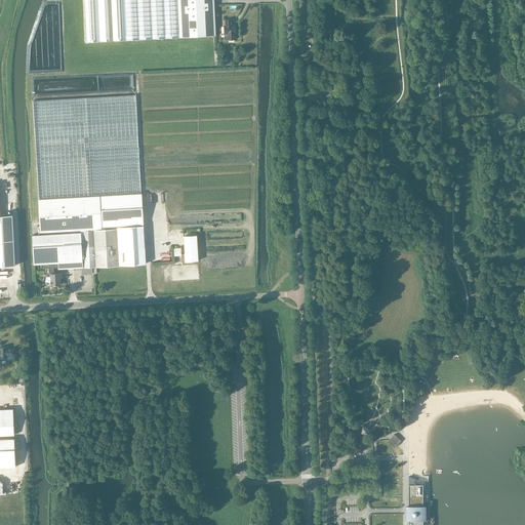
[(179,37),(177,0),(84,0),(86,42),(119,40),(179,37)]
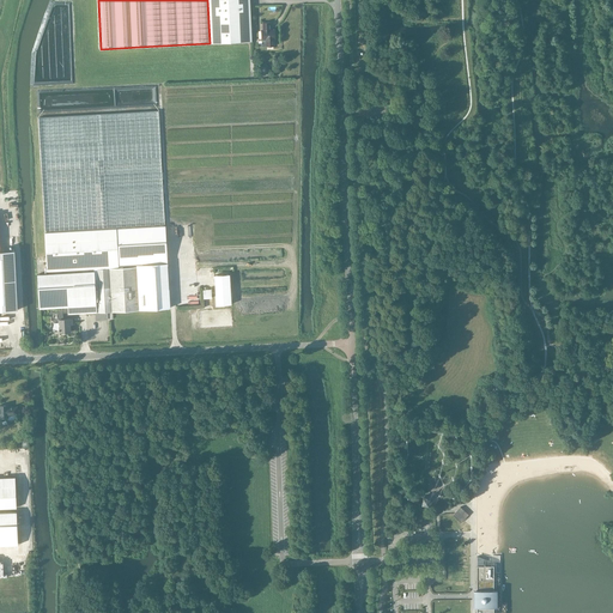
[(207,0),(210,43),(252,42),(249,0),(207,0)]
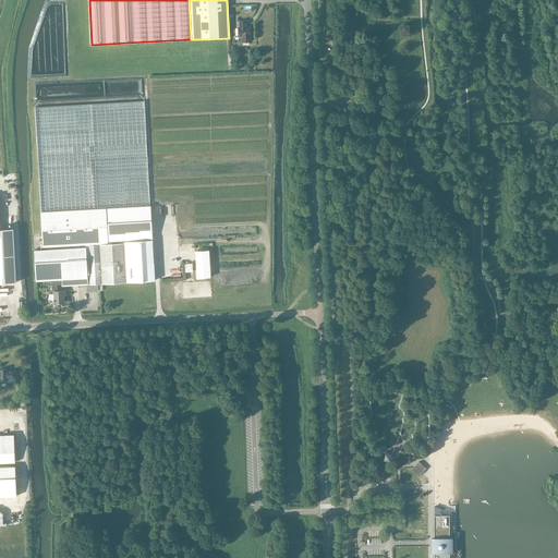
[(245,25),(245,21),(239,21),(240,27),(238,27),(238,36),(244,36),(245,36),(246,37),(247,37),(247,36),(249,35),(250,35),(250,27),(245,27),(245,25)]
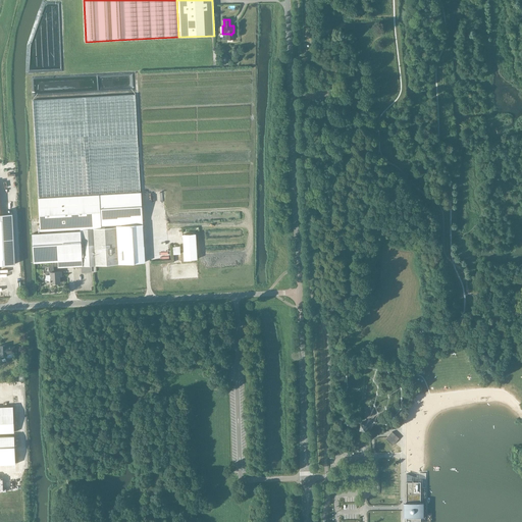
[(34,126),(38,198),(99,195),(140,193),(137,120),(135,95),(33,99),(34,126)]
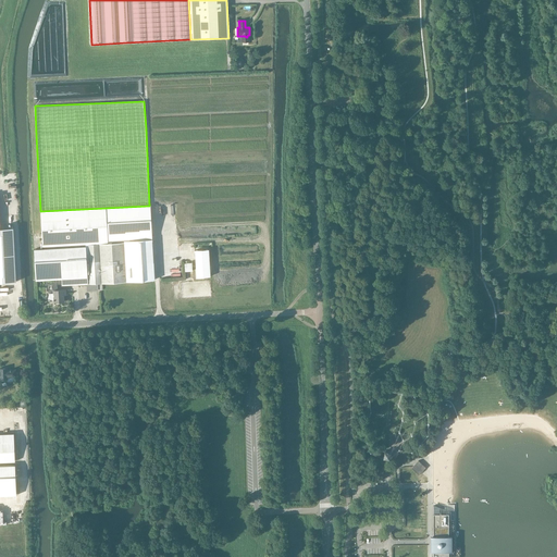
[(149,206),(106,208),(107,214),(108,242),(152,238),(150,206),(149,206)]
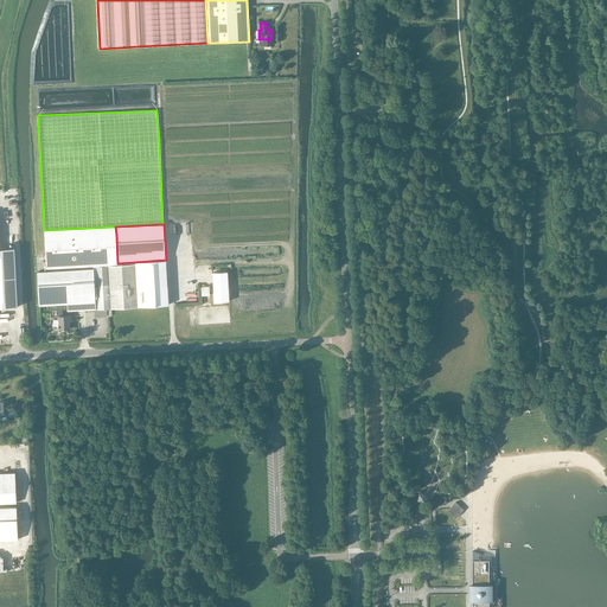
[(44,230),(46,268),(49,268),(93,267),(113,266),(117,266),(117,263),(116,234),(115,227),(44,230)]
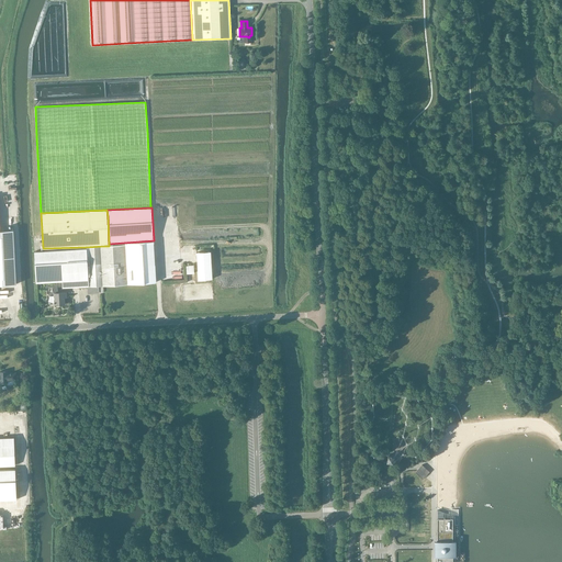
[(0,231),(0,284),(15,284),(14,256),(13,231),(0,231)]
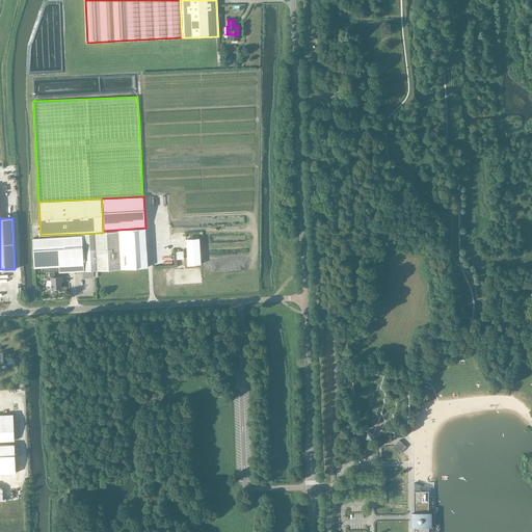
[(145,230),(118,232),(122,269),(148,267),(145,230)]
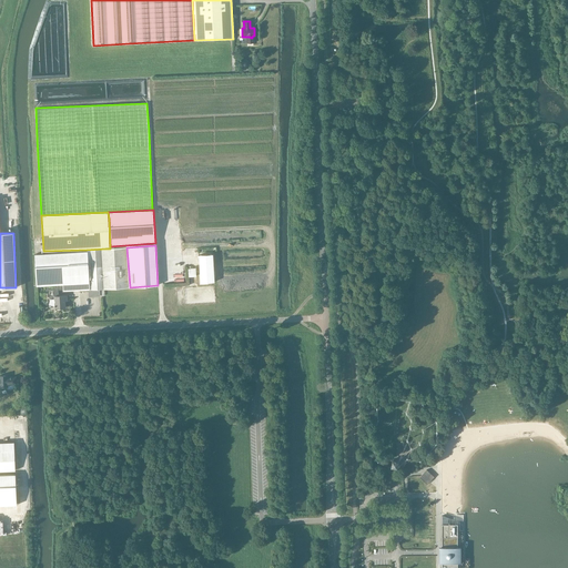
[(105,249),(87,250),(88,267),(103,266),(104,288),(130,287),(127,247),(105,249)]
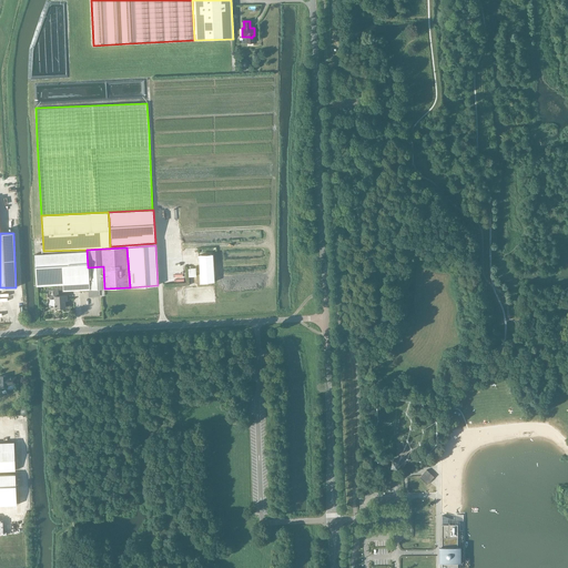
[(87,250),(46,251),(46,254),(34,254),(37,285),(62,284),(63,291),(80,290),(80,292),(89,291),(88,267),(87,250)]
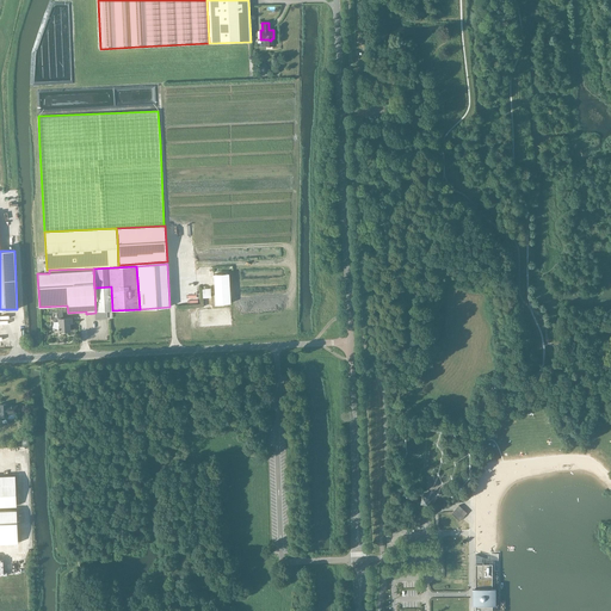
[(230,303),(229,273),(214,275),(216,304),(230,303)]
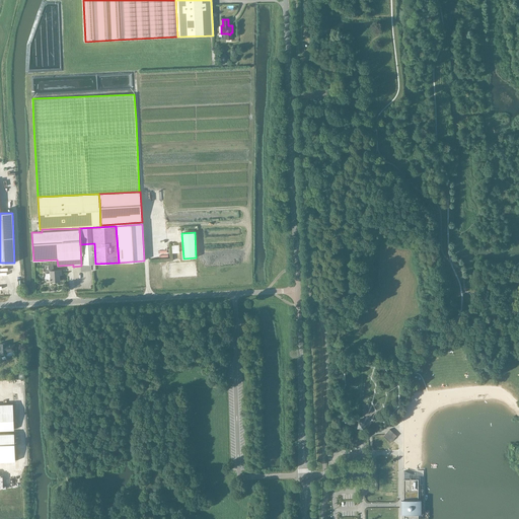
[(94,243),(80,244),(81,266),(81,271),(91,271),(91,265),(91,264),(95,264),(94,243)]
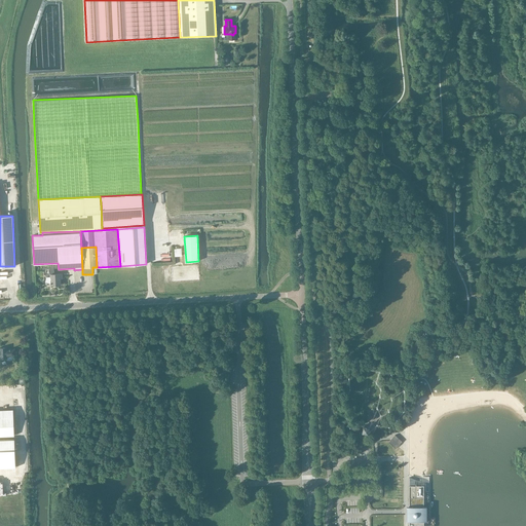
[(62,273),(50,274),(50,277),(46,277),(45,283),(50,284),(51,286),(61,285),(60,278),(62,278),(62,273)]
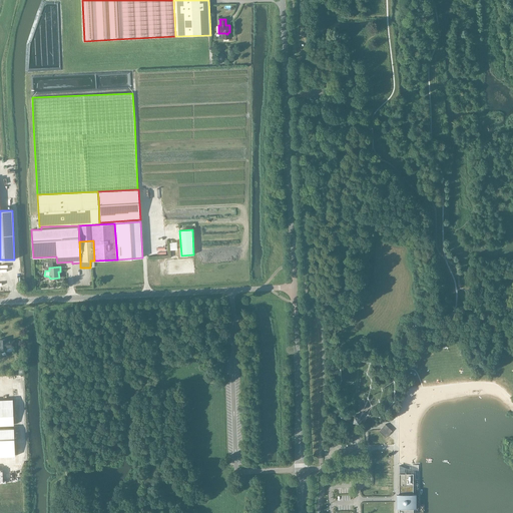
[(0,350),(7,350),(7,348),(15,348),(14,341),(6,341),(6,339),(0,339),(0,350)]
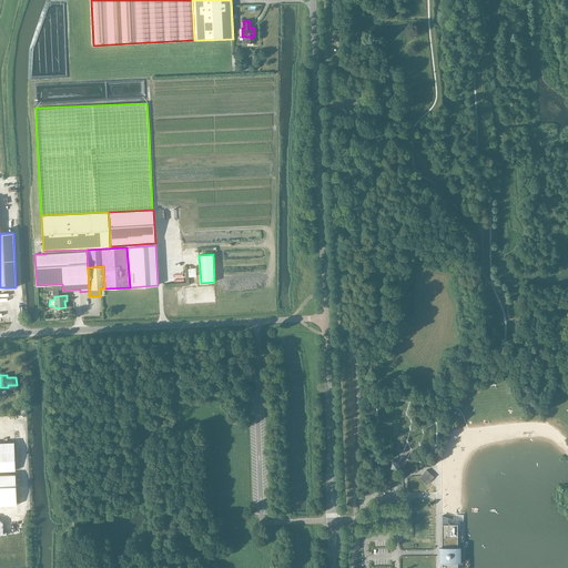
[(434,477),(426,469),(419,477),(427,485),(434,477)]
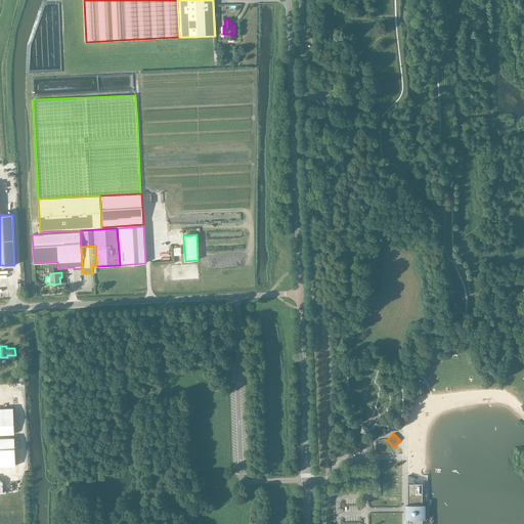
[(0,466),(15,466),(14,437),(0,438),(0,466)]
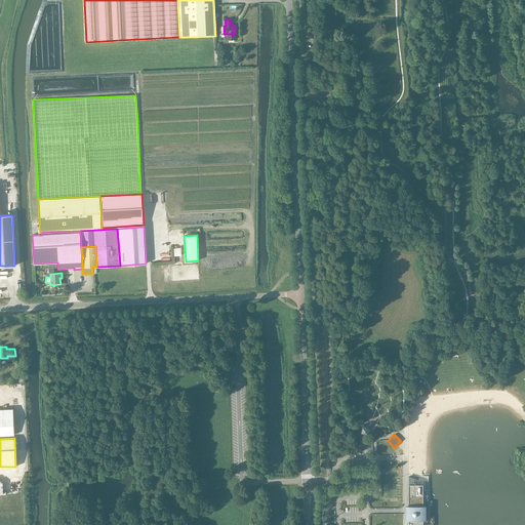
[(422,485),(408,485),(408,506),(405,506),(405,520),(408,520),(407,524),(422,524),(422,520),(426,520),(426,506),(422,506),(422,485)]
